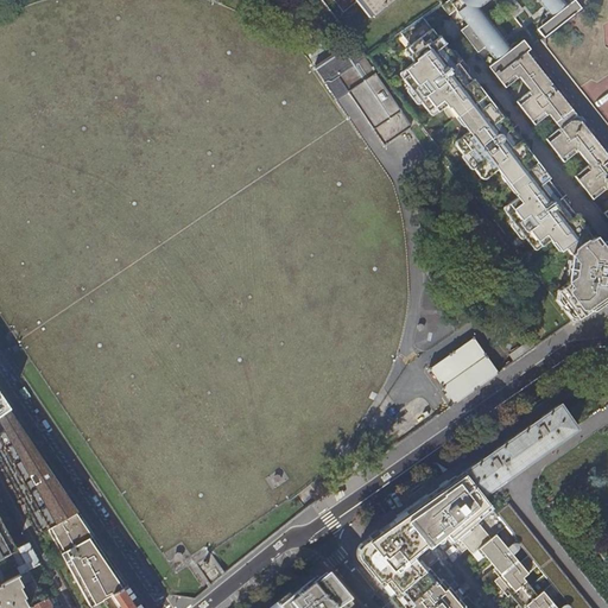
[(359,0),(373,17),(394,0),(359,0)]
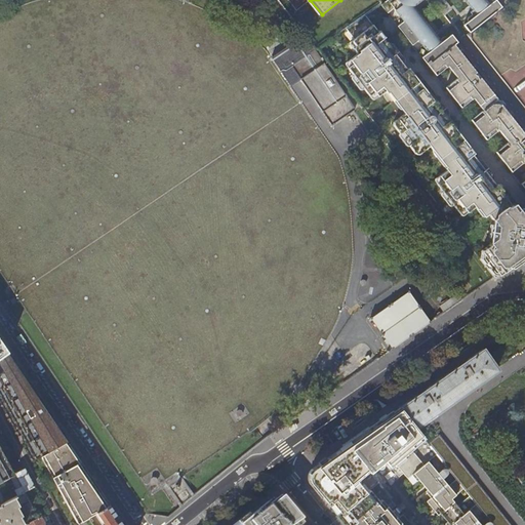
[(463,25),(470,32),(501,6),(496,0),(494,0),(490,4),(486,0),(484,0),(470,11),(472,14),(469,16),(468,18),(468,19),(468,21),(463,25)]
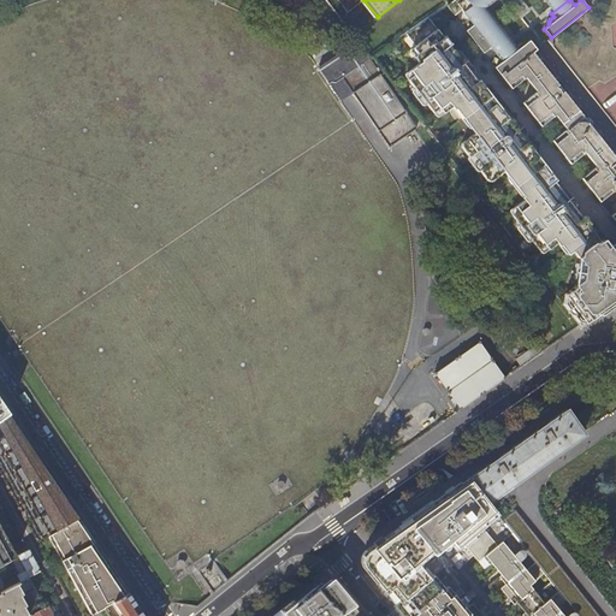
[(505,7),(515,21),(520,17),(520,12),(520,11),(520,10),(520,9),(519,7),(519,6),(517,5),(516,4),(515,4),(514,3),(511,5),(510,4),(505,7)]
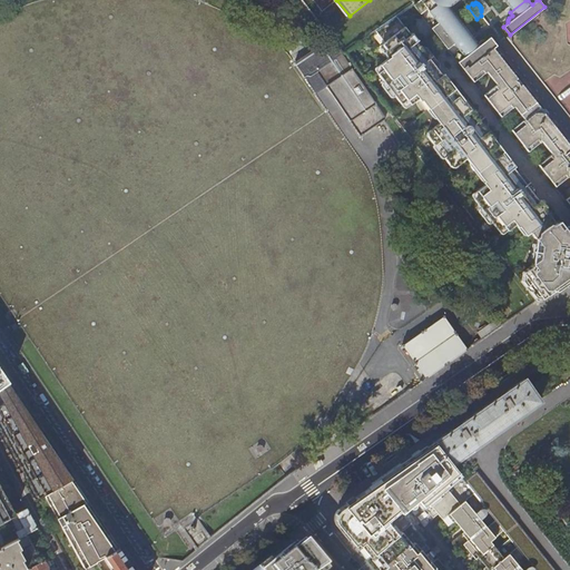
[(431,28),(448,48),(454,43),(457,46),(471,35),(464,26),(467,23),(459,13),(457,16),(450,7),(435,19),(438,22),(431,28)]
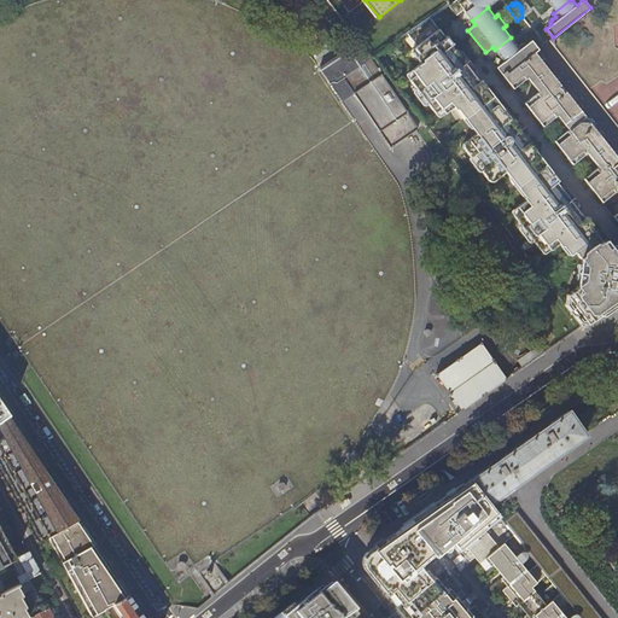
[(505,110),(482,80),(481,81),(477,76),(477,73),(478,70),(464,51),(456,50),(453,45),(454,44),(448,36),(447,38),(431,17),(408,33),(418,46),(415,47),(423,58),(419,60),(421,64),(413,70),(419,79),(445,112),(454,106),(456,110),(459,109),(477,133),(467,141),(496,179),(506,172),(525,196),(523,197),(525,200),(517,207),(547,245),(551,250),(558,244),(561,246),(563,245),(570,255),(575,251),(581,258),(579,263),(583,267),(581,277),(577,280),(576,284),(579,289),(581,289),(601,314),(617,301),(617,249),(613,244),(611,246),(605,239),(602,242),(590,226),(593,225),(586,216),(584,217),(581,214),(582,210),(582,207),(567,188),(560,187),(557,181),(559,180),(536,151),(537,150),(528,136),(529,130),(525,126),(523,122),(517,121),(507,109),(505,110)]
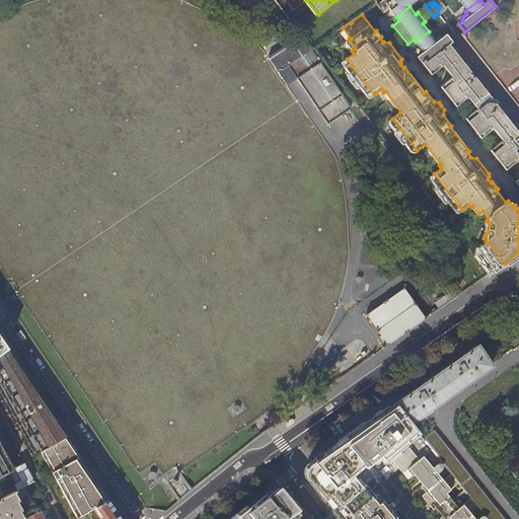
[(447,44),(451,41),(446,33),(441,36),(440,35),(439,35),(438,35),(437,36),(435,39),(433,35),(419,47),(423,52),(417,56),(422,64),(447,44)]
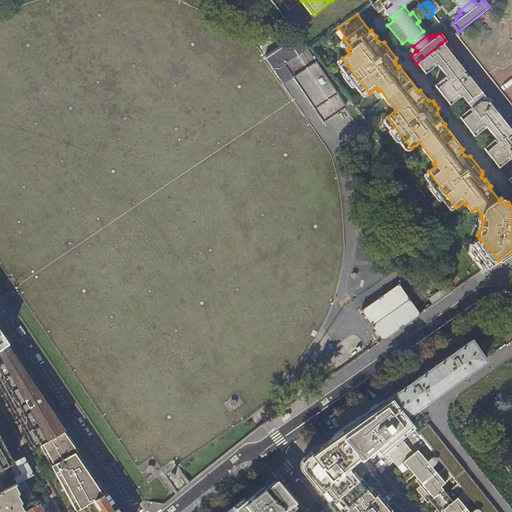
[(283,64),(306,48),(306,49),(308,48),(303,41),(300,42),(295,36),(265,56),(283,84),(293,78),(283,64)]
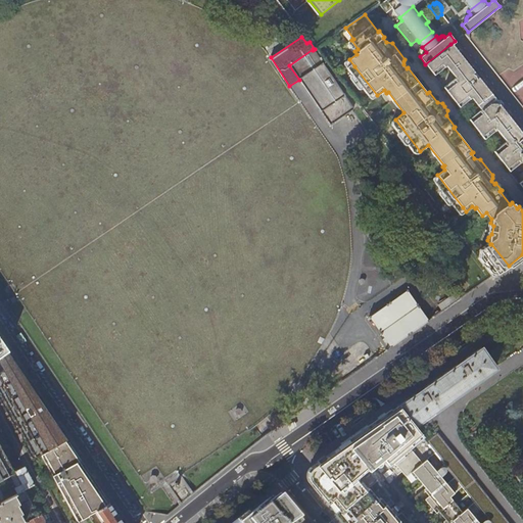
[(425,64),(522,188),(522,138),(522,134),(478,79),(476,81),(475,77),(472,75),(473,73),(450,44),(425,64)]
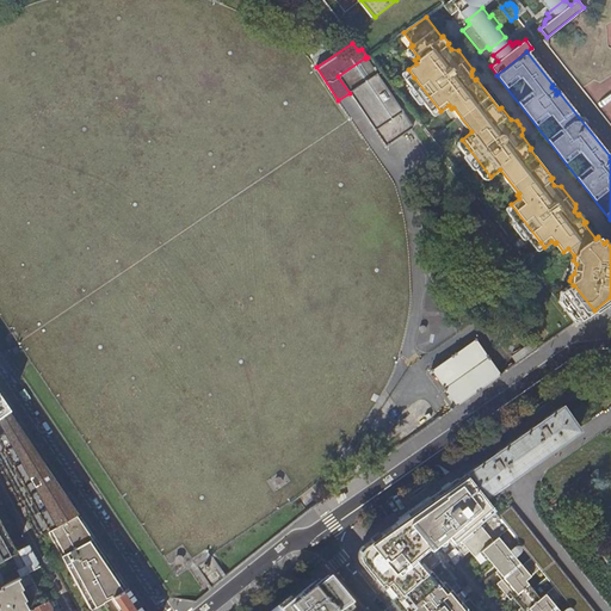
[(350,93),(387,146),(413,127),(365,59),(365,57),(338,76),(350,93)]
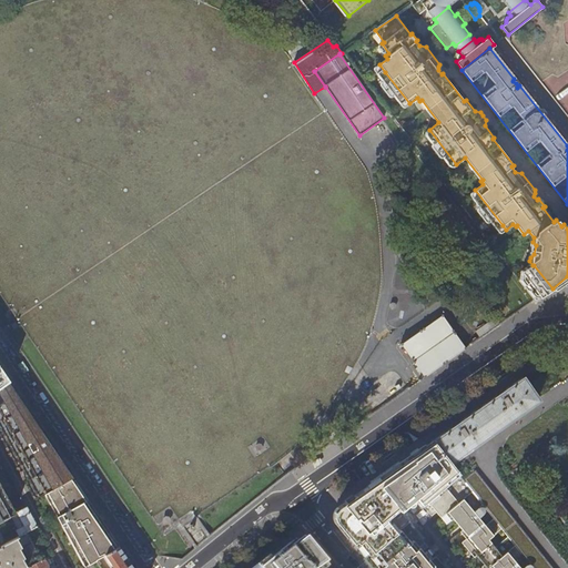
[(409,103),(385,72),(379,64),(382,69),(377,73),(383,81),(386,82),(394,92),(393,94),(399,103),(405,99),(409,104),(409,103)]
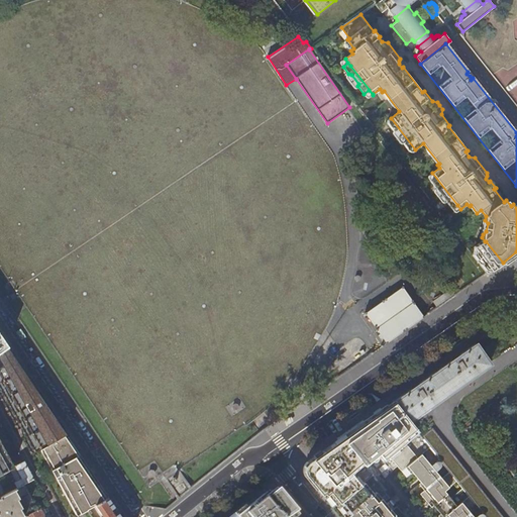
[(415,149),(391,118),(388,120),(387,122),(394,131),(397,129),(405,140),(403,142),(409,151),(412,151),(415,149)]
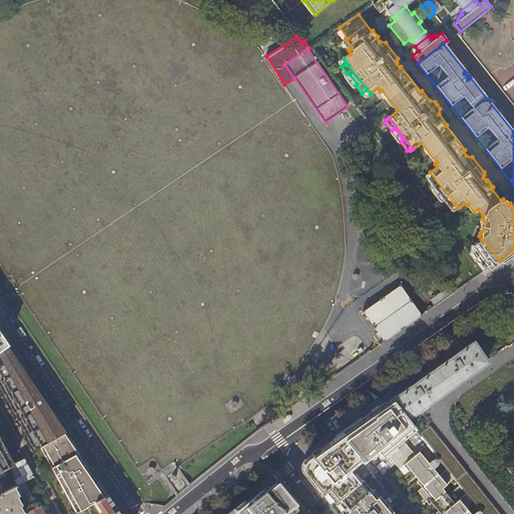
[(455,204),(430,172),(433,176),(428,180),(434,188),(436,188),(443,197),(443,200),(449,208),(455,204)]
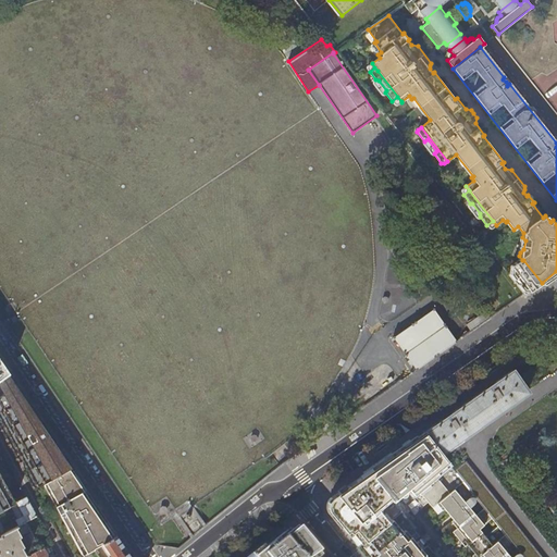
[(542,283),(523,260),(522,260),(519,256),(519,257),(520,258),(505,270),(524,295),(529,292),(542,283)]
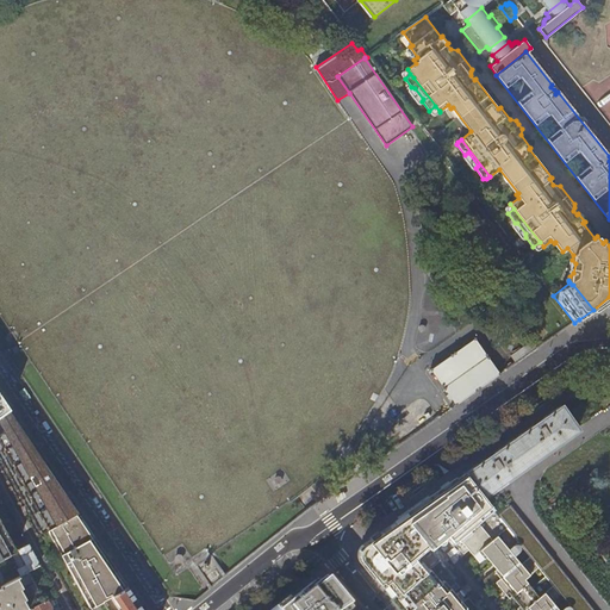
[(456,406),(499,375),(474,340),(431,371),(456,406)]
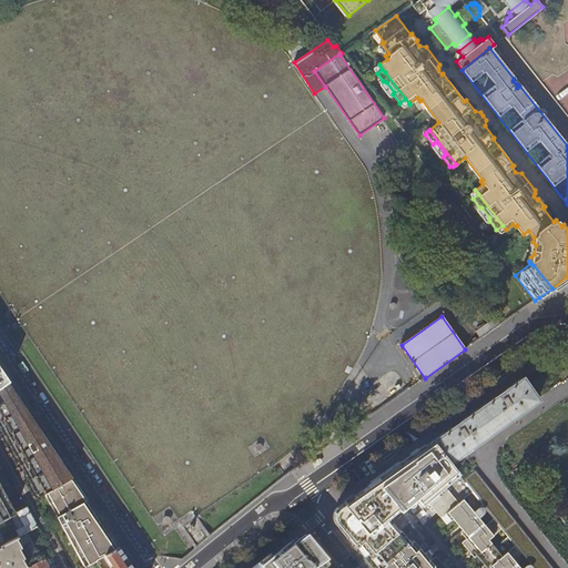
[(480,338),(499,325),(496,321),(493,323),(492,321),(475,331),(480,338)]
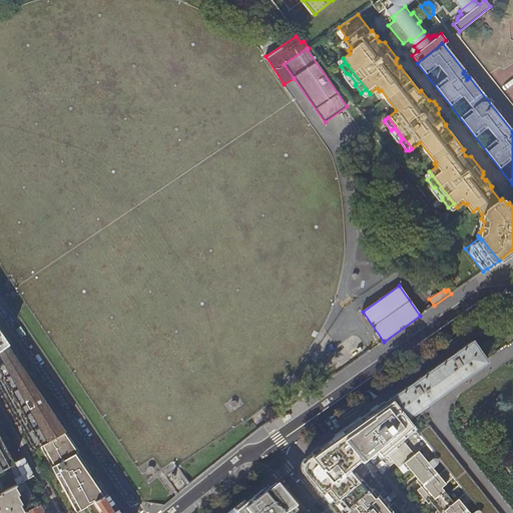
[(39,446),(63,432),(65,431),(40,393),(1,335),(0,333),(0,358),(2,362),(0,363),(0,395),(22,435),(31,451),(39,446)]
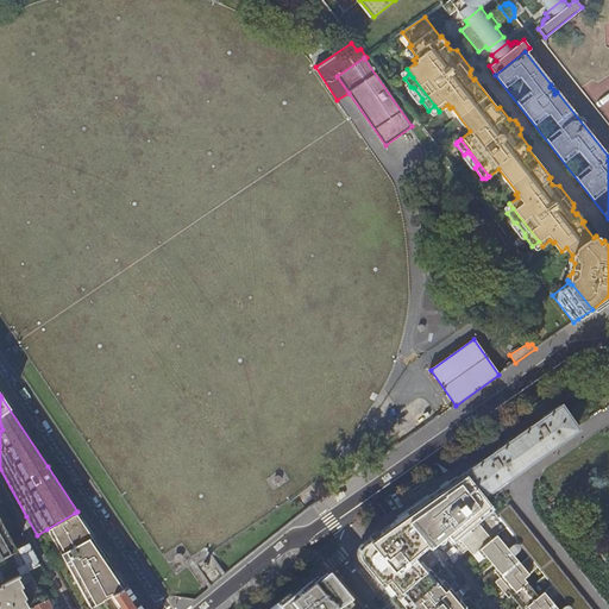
[(484,458),(464,472),(483,495),(497,484),(500,487),(502,484),(501,482),(509,476),(546,449),(558,440),(560,444),(563,441),(562,439),(576,428),(570,420),(573,418),(571,415),(569,416),(559,405),(537,420),(484,458)]
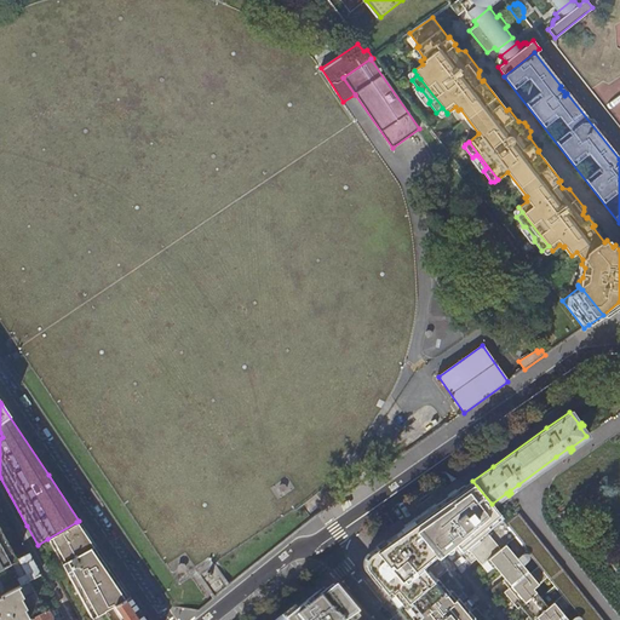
[(384,454),(391,464),(414,447),(407,438),(384,454)]
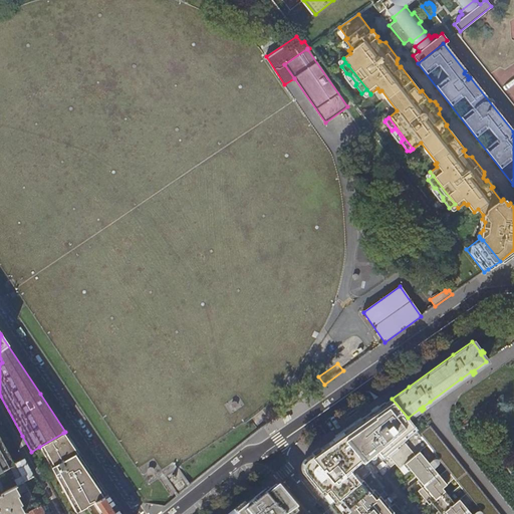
[(470,513),(466,509),(473,503),(466,493),(454,502),(442,488),(454,478),(447,469),(439,476),(433,469),(435,468),(430,462),(428,463),(419,452),(428,445),(420,434),(408,418),(392,399),(373,412),(350,428),(345,431),(315,453),(306,460),(304,472),(311,480),(320,492),(336,510),(338,513),(470,513)]
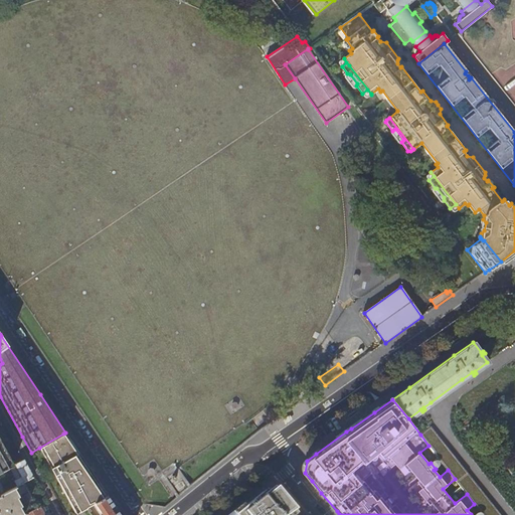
[(227,408),(227,409),(228,411),(229,412),(230,413),(232,413),(234,413),(235,412),(236,410),(236,408),(235,407),(234,405),(233,405),(231,404),(229,405),(228,406),(227,408)]
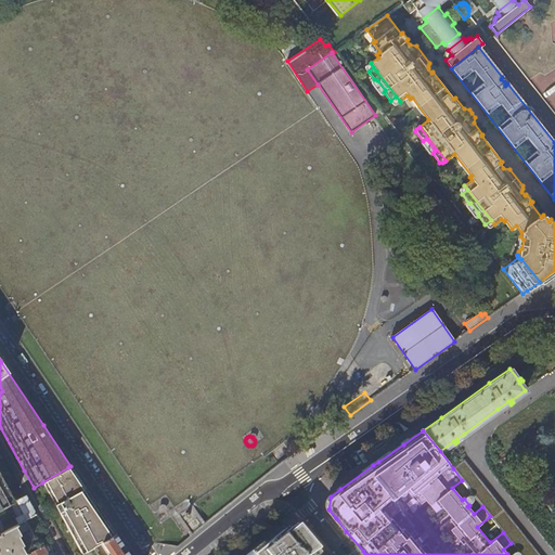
[(453,468),(462,480),(482,506),(490,516),(503,532),(511,543),(520,554),(539,554),(465,460),(453,468)]
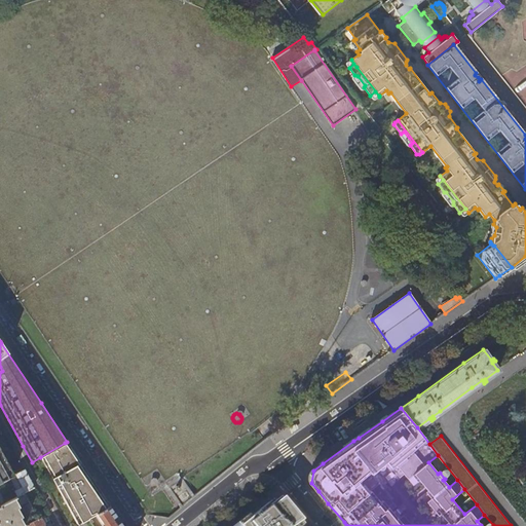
[(73,455),(65,443),(40,457),(77,524),(97,513),(108,506),(92,485),(83,471),(73,455)]
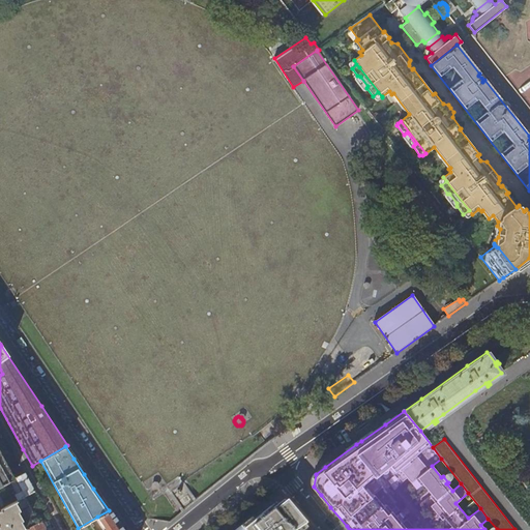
[(0,486),(15,478),(0,451),(0,486)]
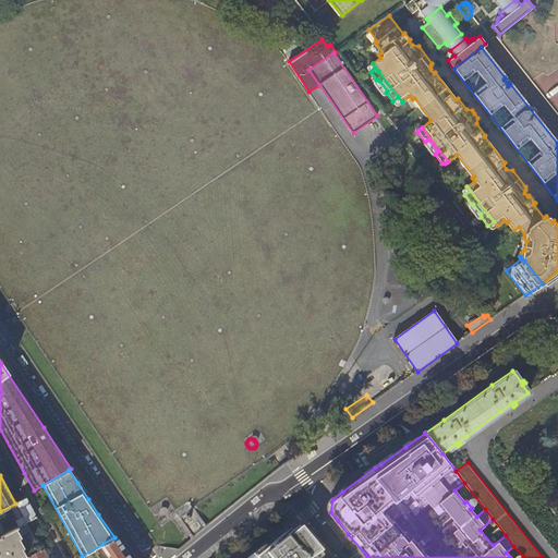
[(19,528),(26,523),(36,518),(31,506),(26,498),(15,504),(23,517),(15,521),(19,528)]
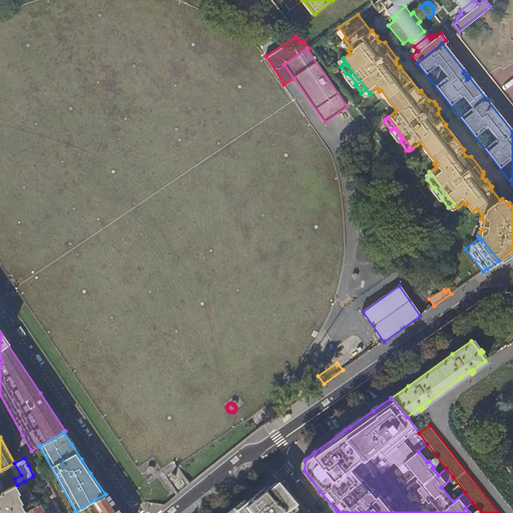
[(163,476),(176,496),(188,487),(176,467),(163,476)]
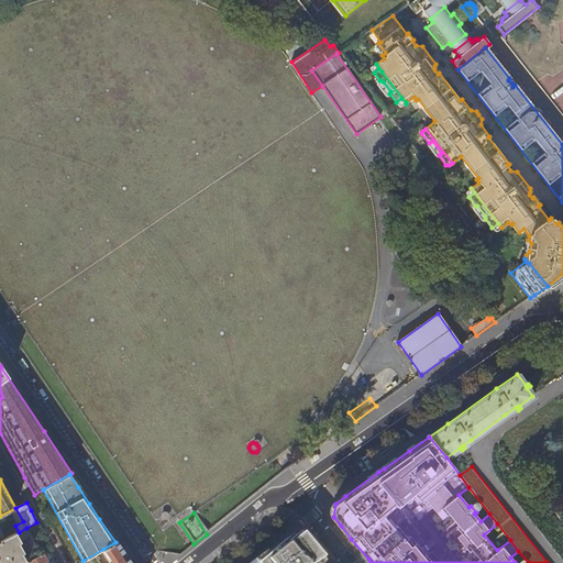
[(159,517),(158,519),(159,521),(161,522),(163,523),(164,523),(166,522),(167,521),(168,520),(168,518),(168,516),(167,515),(165,514),(163,514),(162,515),(159,516),(159,517)]
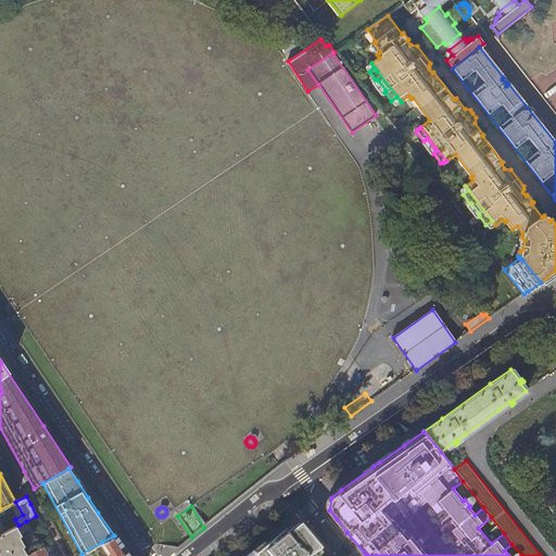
[(25,555),(41,548),(26,521),(19,526),(1,534),(0,535),(0,534),(0,555),(25,555)]
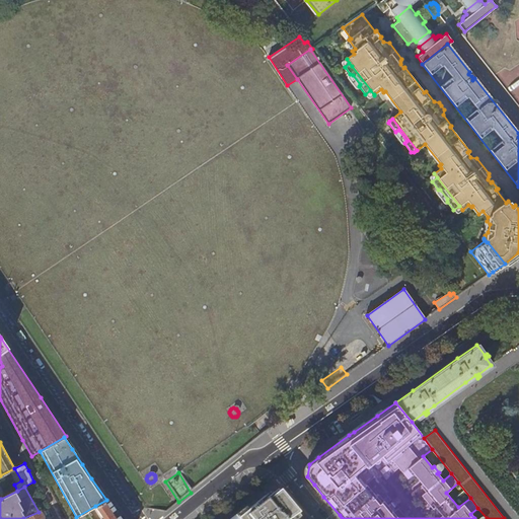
[(291,518),(288,516),(294,511),(285,501),(282,497),(274,503),(271,500),(268,496),(257,504),(238,518),(291,518)]
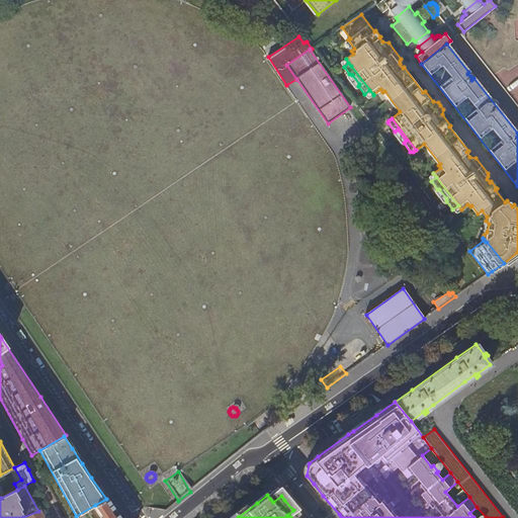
[(108,498),(106,499),(95,505),(102,517),(121,517),(117,512),(108,498)]
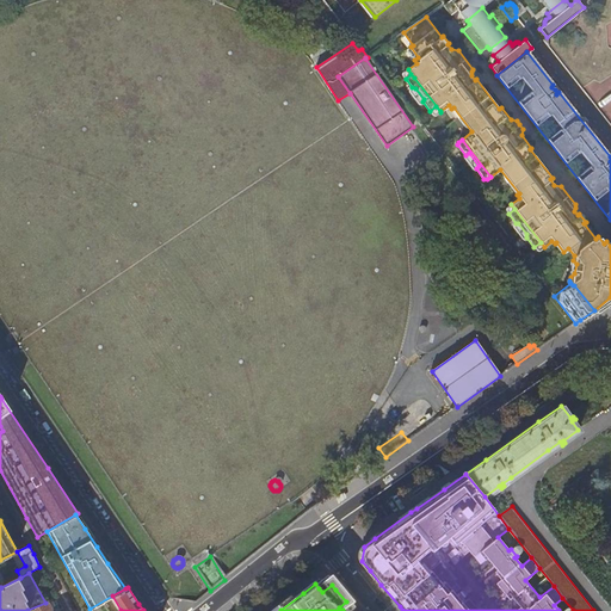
[(54,610),(49,600),(45,603),(28,610),(54,610)]
